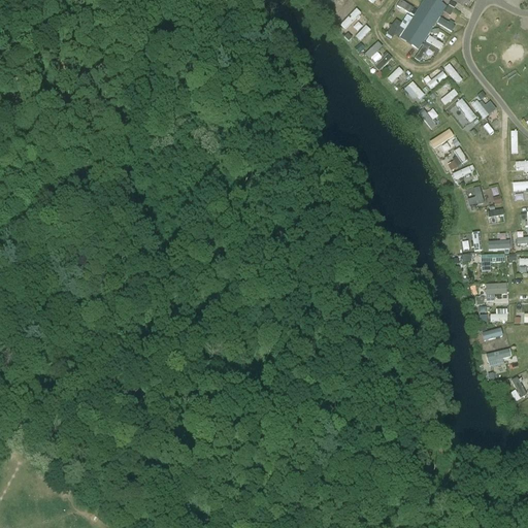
[(335,17),(344,4),(338,0),(335,0),(328,10),(335,17)]
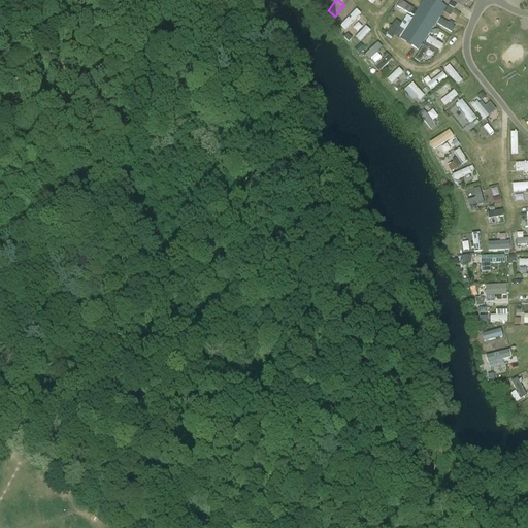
[(384,0),(366,0),(376,8),(384,0)]
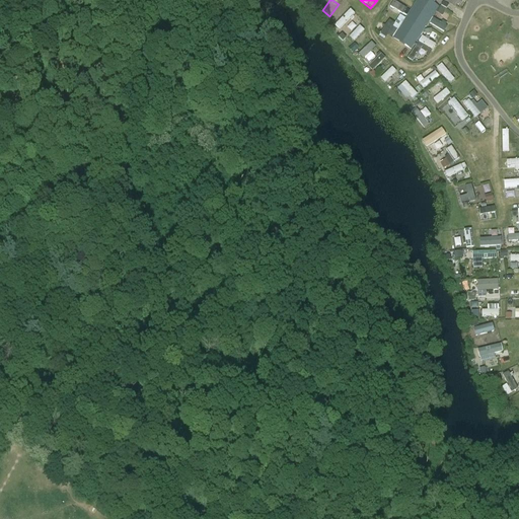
[(412,51),(415,46),(416,47),(408,59),(413,62),(415,58),(417,60),(420,56),(418,55),(423,47),(417,43),(424,31),(423,31),(425,27),(426,28),(439,8),(433,4),(436,0),(441,0),(455,8),(460,0),(417,0),(410,12),(406,10),(406,9),(393,1),(389,7),(394,10),(393,11),(397,14),(398,12),(402,15),(403,14),(408,17),(405,19),(404,19),(403,21),(398,18),(394,24),(389,21),(385,26),(383,25),(382,28),(383,29),(380,35),(379,38),(384,41),(387,35),(412,51)]
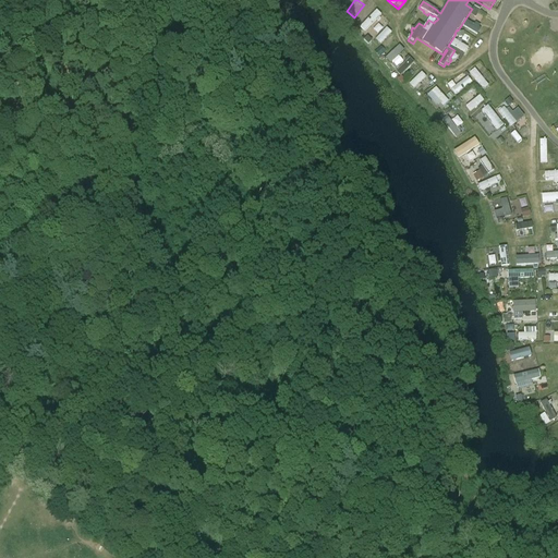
[(366,33),(380,14),(375,10),(361,28),(366,33)]
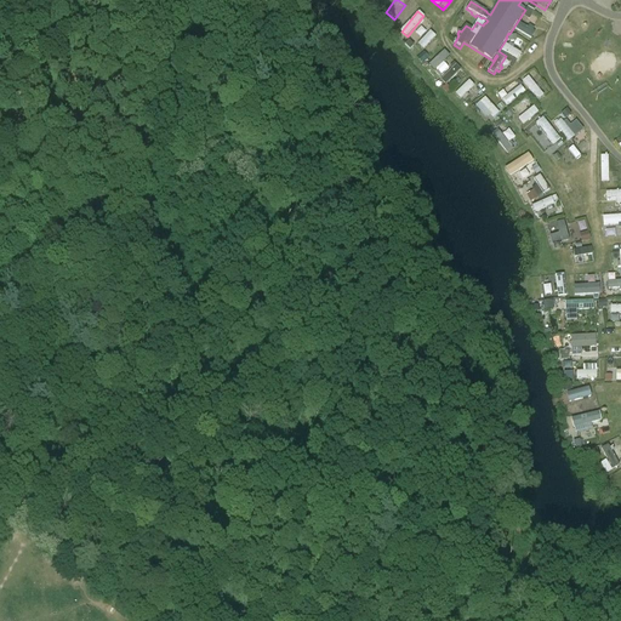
[(531,39),(536,32),(518,21),(514,28),(531,39)]
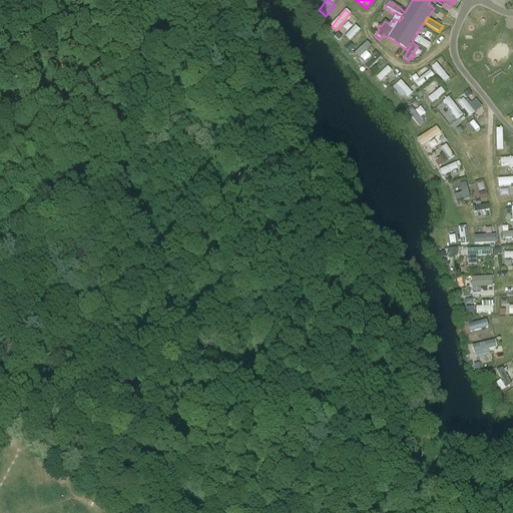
[(347,32),(352,26),(348,23),(343,29),(347,32)]
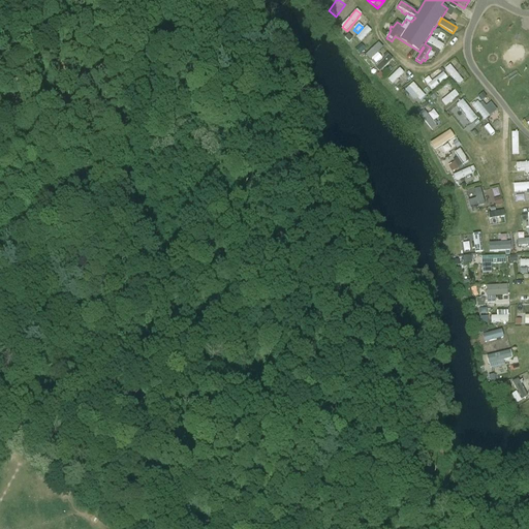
[(356,37),(361,42),(371,31),(367,26),(356,37)]
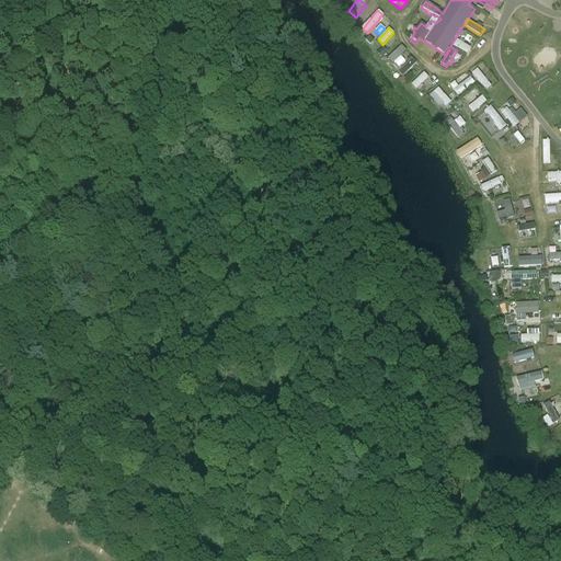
[(455,41),(453,46),(468,53),(470,47),(455,41)]
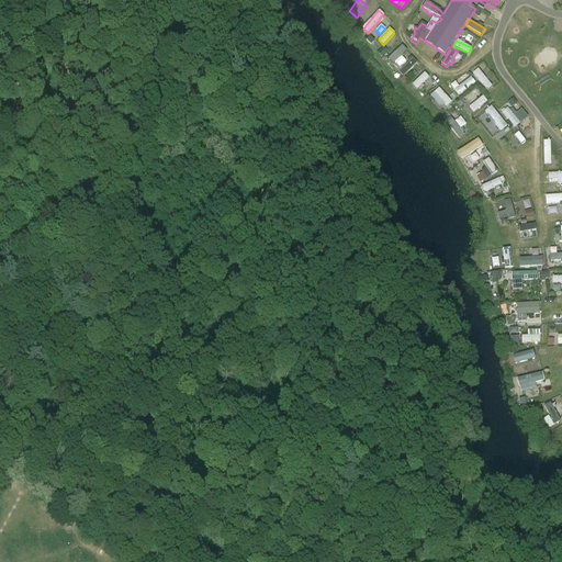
[(402,56),(407,51),(402,45),(389,58),(398,68),(406,60),(402,56)]
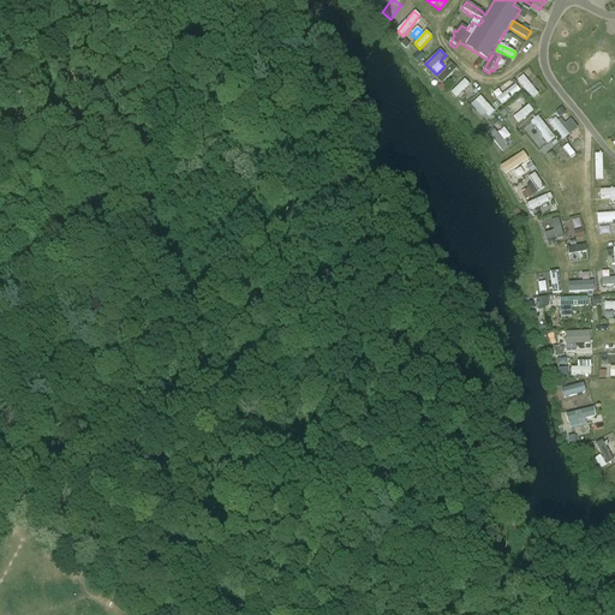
[(441,84),(457,69),(453,64),(436,79),(441,84)]
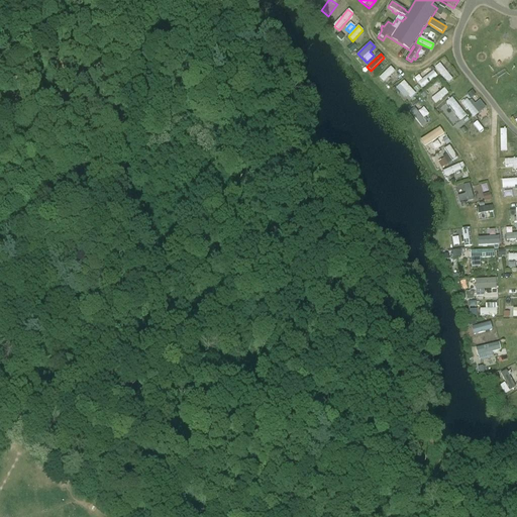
[(444,61),(440,63),(445,71),(449,68),(444,61)]
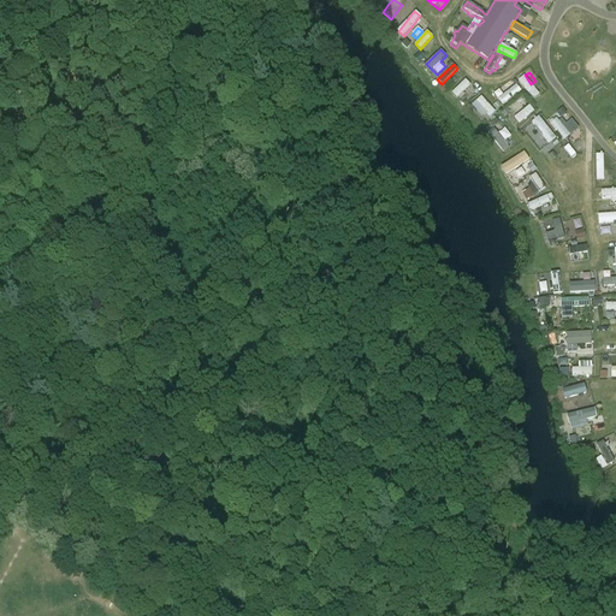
[(523,76),(519,80),(533,99),(539,95),(533,87),(533,88),(523,76)]
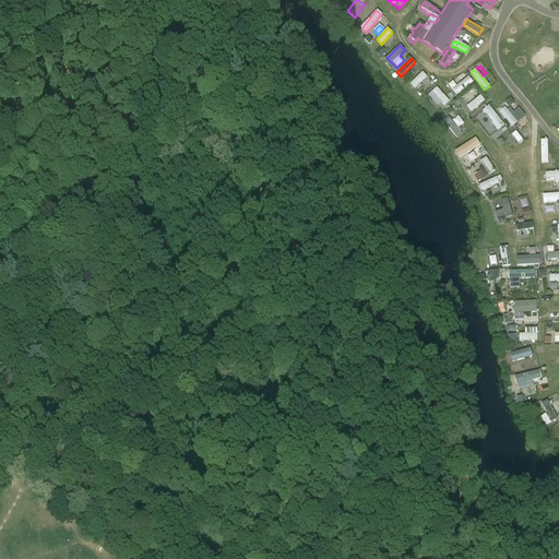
[(409,84),(415,90),(427,78),(423,72),(409,84)]
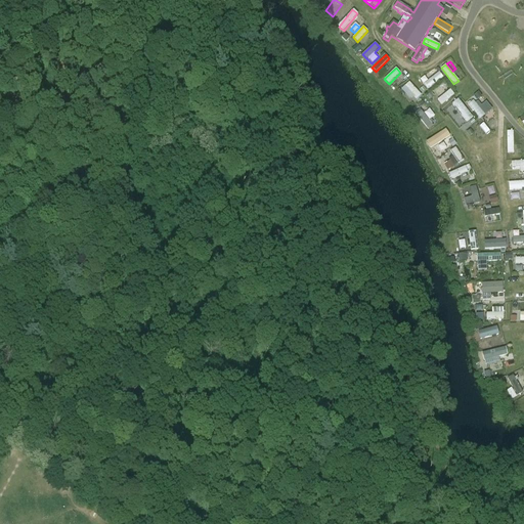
[(428,89),(443,78),(439,72),(424,83),(428,89)]
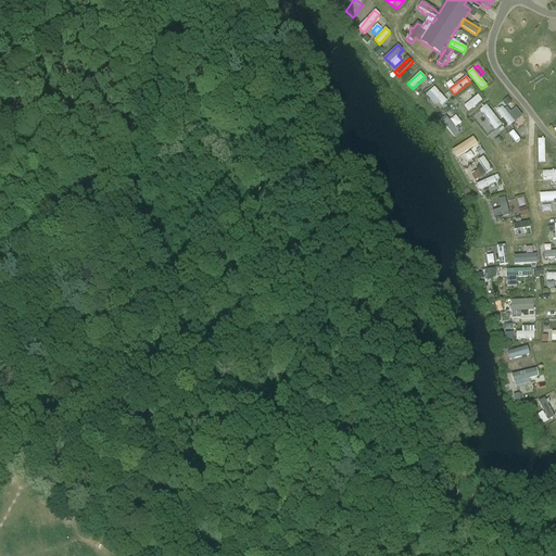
[(436,87),(429,91),(441,105),(446,101),(436,87)]
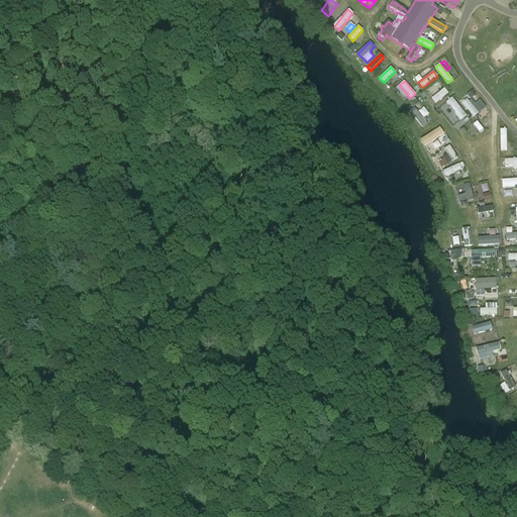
[(437,81),(427,90),(435,99),(445,90),(437,81)]
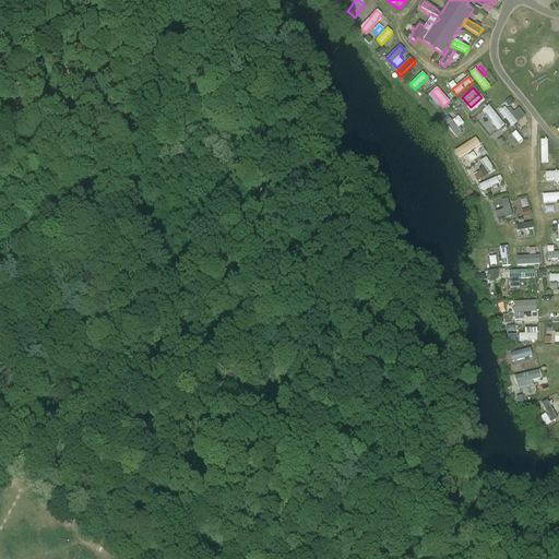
[(504,106),(514,113),(519,107),(509,100),(504,106)]
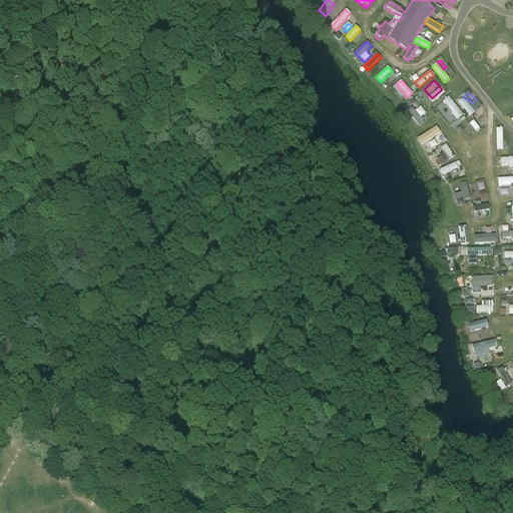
[(455,128),(466,117),(448,97),(436,107),(455,128)]
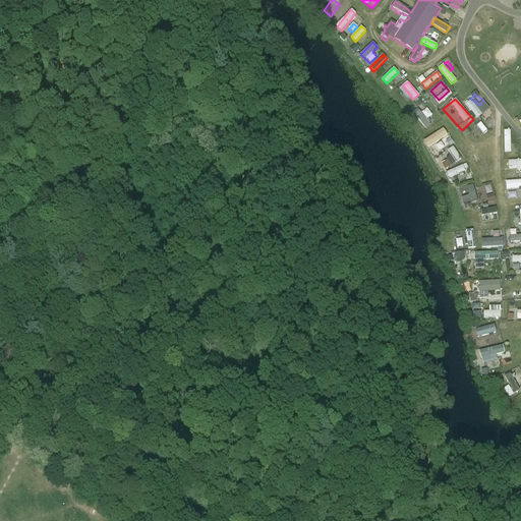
[(489,109),(483,102),(478,106),(473,99),(466,104),(477,119),(489,109)]
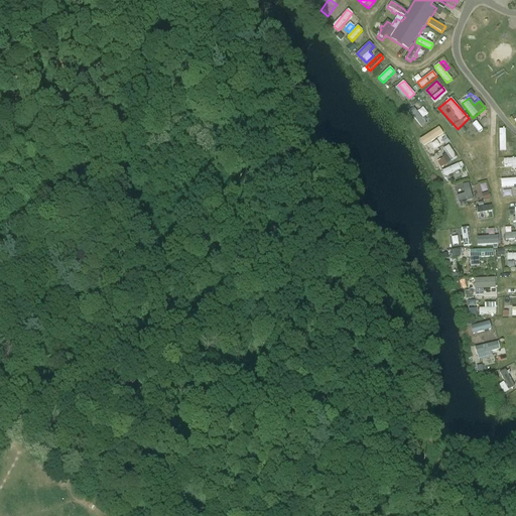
[(422,128),(427,123),(416,109),(410,113),(422,128)]
